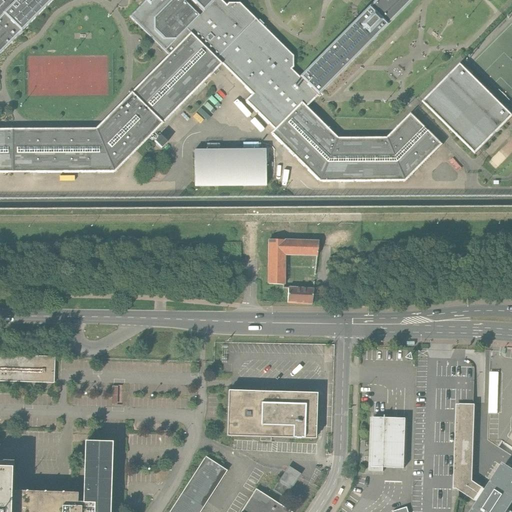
[(168,58),(191,36),(221,66),(252,96),(246,104),(275,132),(272,136),(321,183),(407,182),(443,146),(411,116),(389,139),(338,140),(308,108),(318,98),(414,0),(377,0),(358,19),(301,77),(293,71),(294,56),(241,4),(228,7),(222,0),(221,0),(1,0),(2,0),(1,0),(0,0),(0,55),(54,0),(141,0),(144,2),(143,4),(130,18),(168,58)]
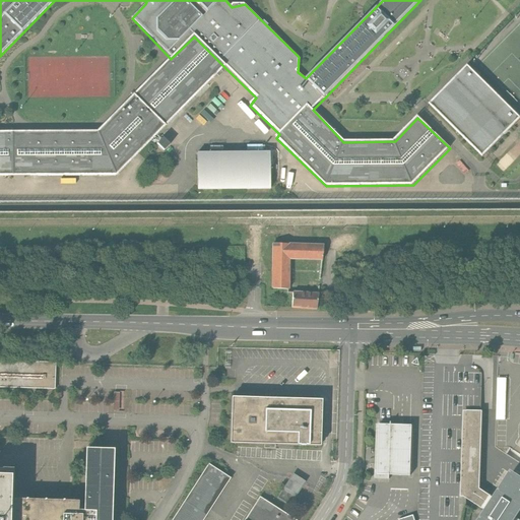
[(99,134),(0,134),(0,178),(116,177),(224,67),(194,37),(171,59),(99,134)]
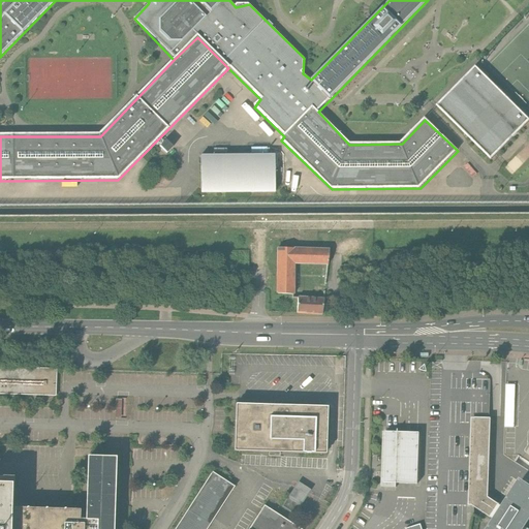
[(528,119),(477,68),(439,106),(492,159),(528,122),(528,119)]
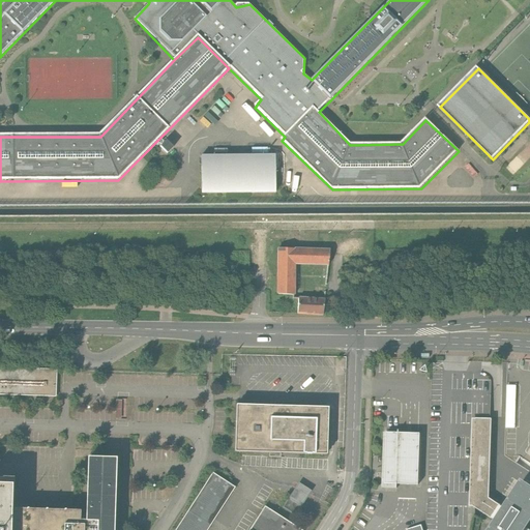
[(201,156),(202,194),(274,193),(274,156),(201,156)]
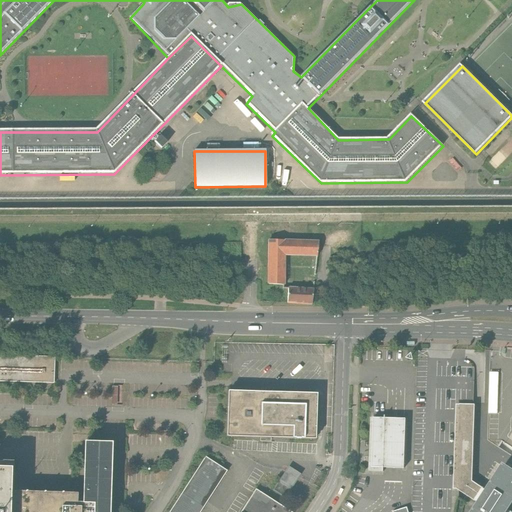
[(317,242),(269,240),(268,284),(284,284),(284,255),(316,256),(317,242)]
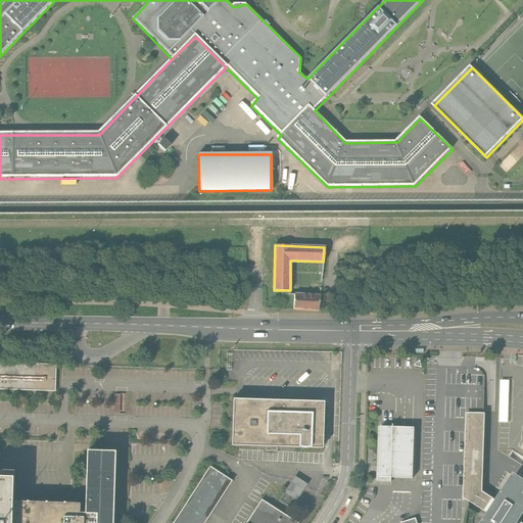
[(319,295),(295,294),(294,310),(318,311),(319,295)]
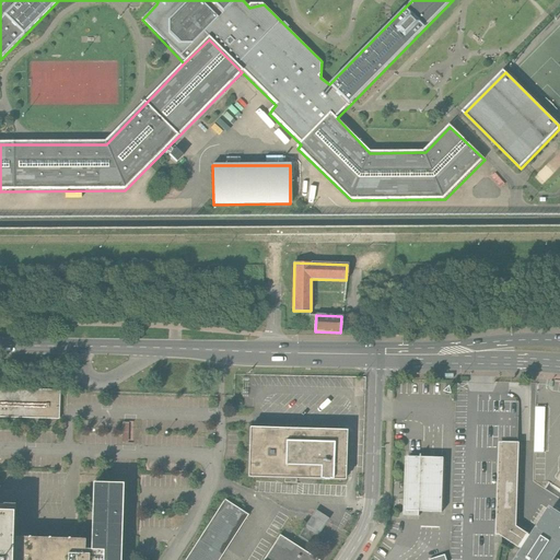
[(0,388),(0,418),(58,420),(59,392),(0,388)]
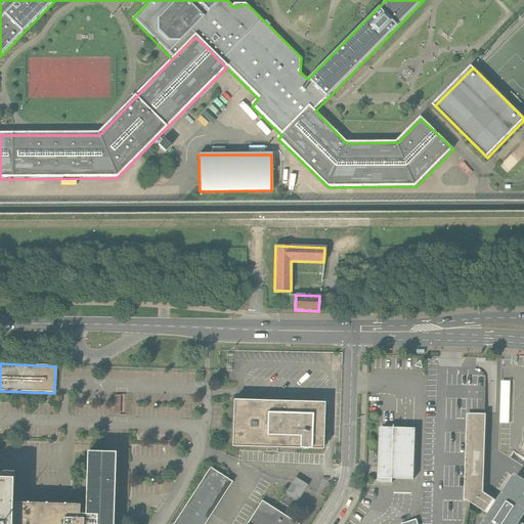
[(503,380),(501,422),(510,422),(511,380),(503,380)]
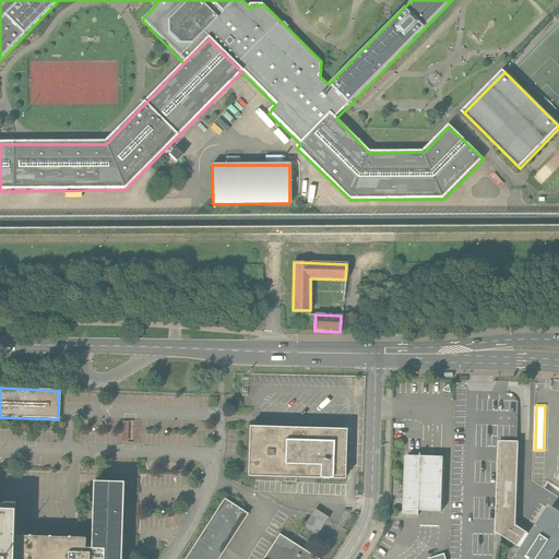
[(133,419),(122,420),(123,441),(134,440),(133,419)]
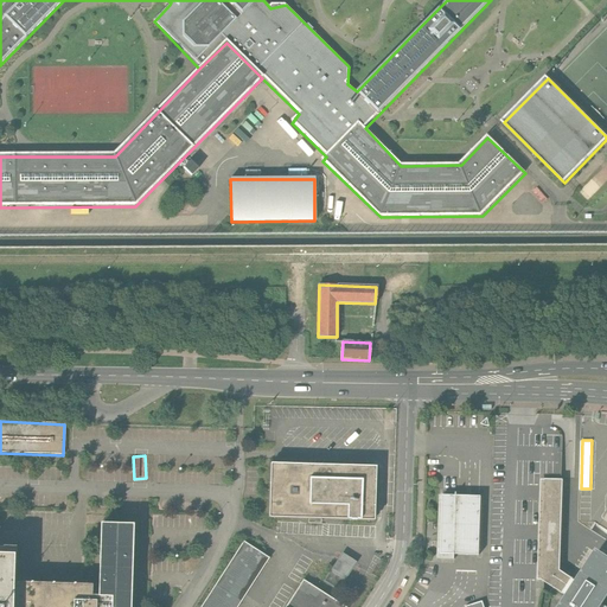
[(269,462),(267,518),(371,522),(374,466),(269,462)]
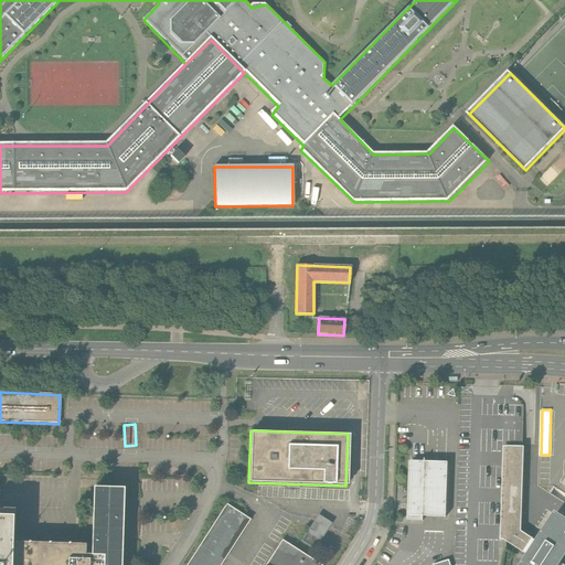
[(523,554),(532,540),(521,532),(523,447),(505,447),(503,541),(523,554)]
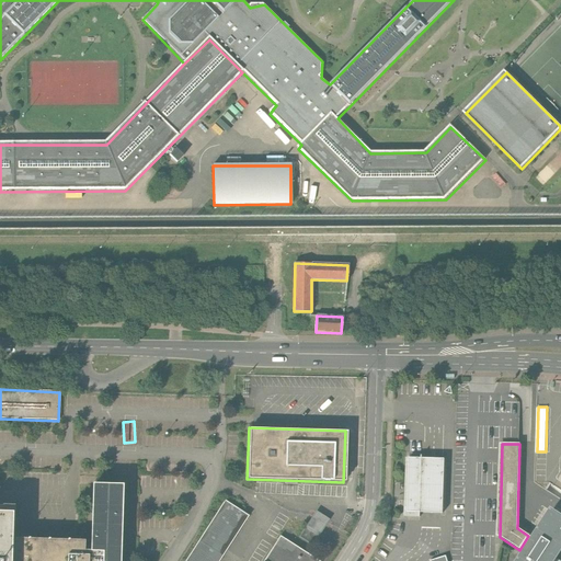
[(411,459),(410,512),(414,513),(433,513),(444,513),(445,459),(434,459),(411,459)]
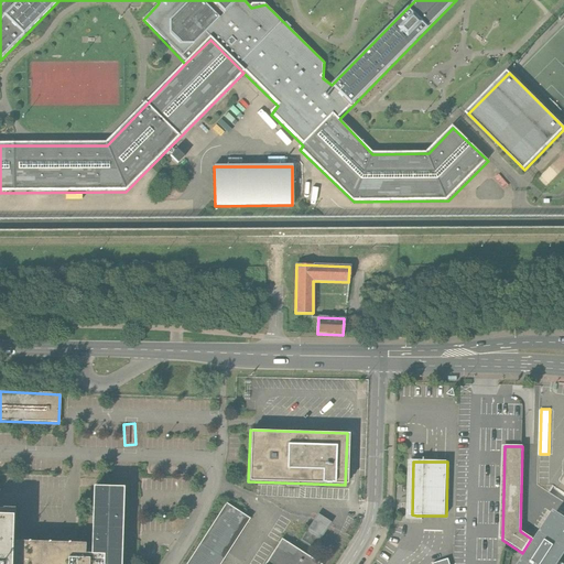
[(0,563),(117,563),(119,498),(119,487),(88,486),(87,545),(6,543),(7,518),(0,517),(0,563)]
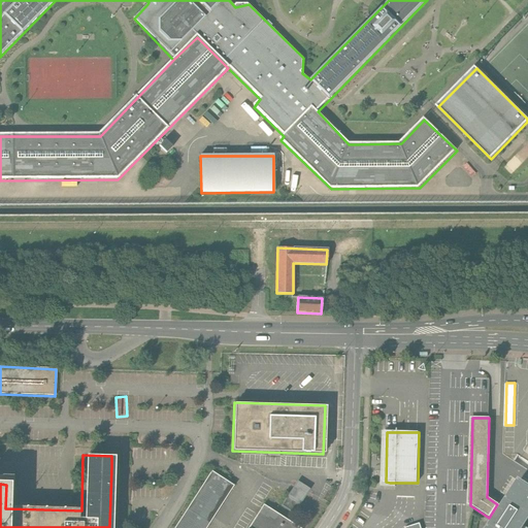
[(210,471),(173,527),(205,527),(233,486),(210,471)]
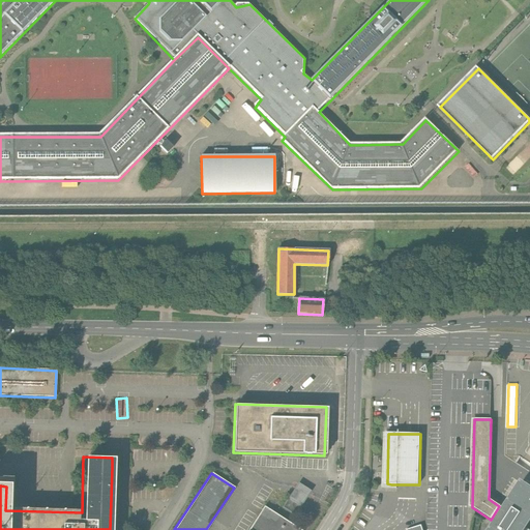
[(303,506),(313,489),(298,481),(286,506),(294,510),(296,506),(293,504),(294,501),(303,506)]
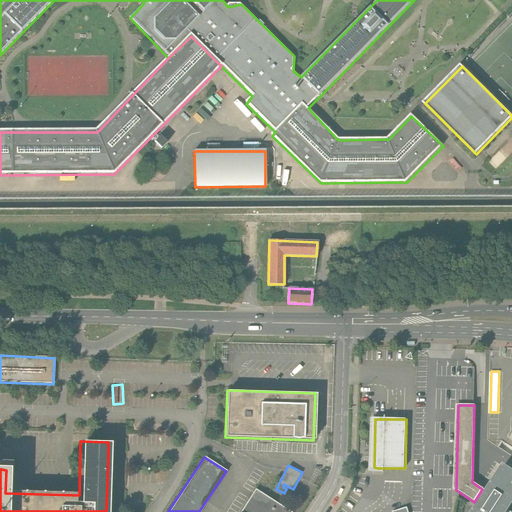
[(477,504),(471,511),(506,511),(511,503),(511,471),(502,465),(485,491),(482,489),(474,502),(477,504)]
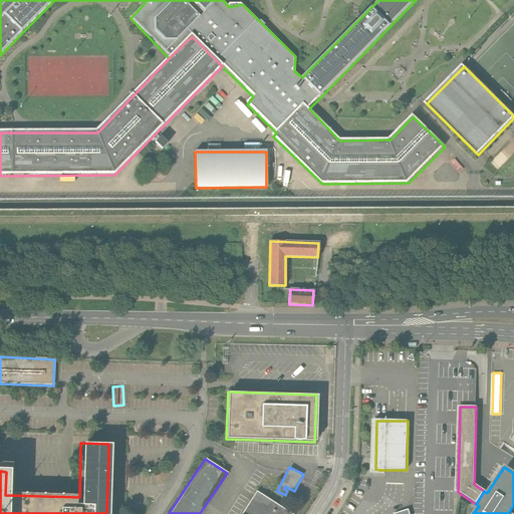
[(291,513),(256,491),(241,513),(291,513)]
